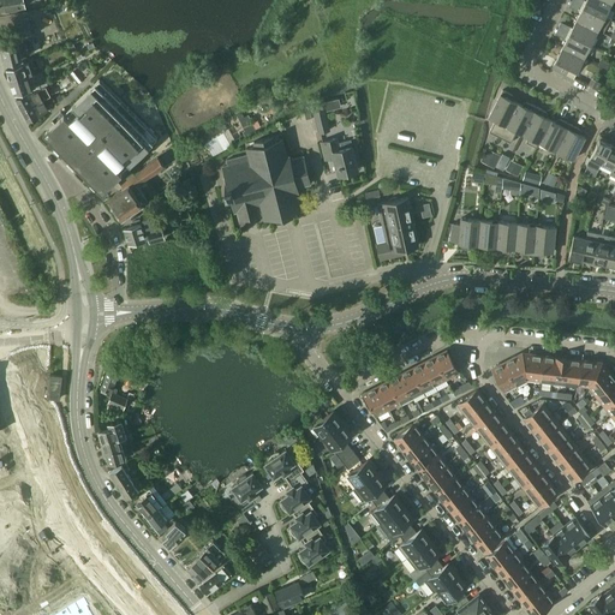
[(0,0),(0,11),(25,6),(23,0),(0,0)]
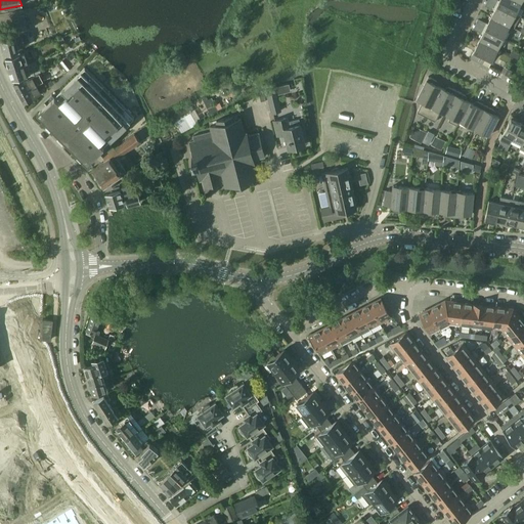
[(514,0),(498,0),(496,5),(515,14),(520,3),(514,0)]
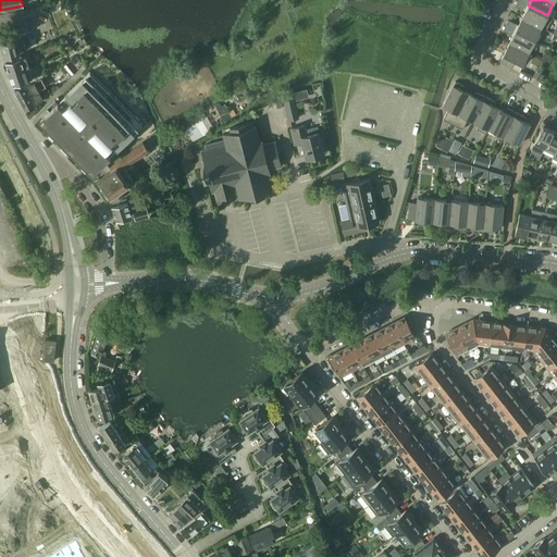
[(528,5),(521,17),(541,27),(547,15),(528,5)]
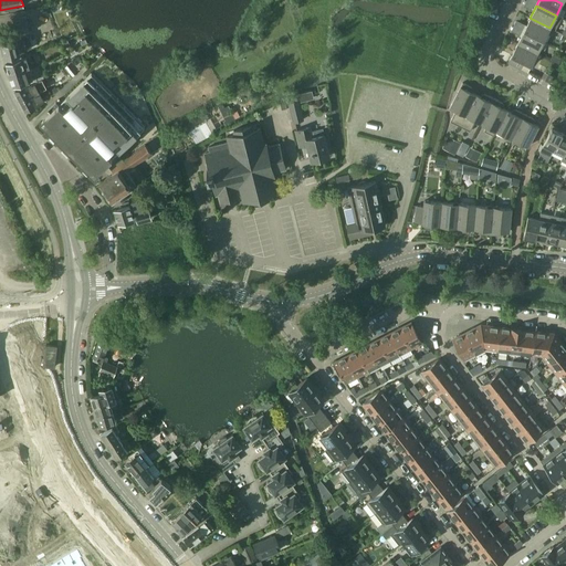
[(16,34),(27,31),(23,17),(12,19),(16,34)]
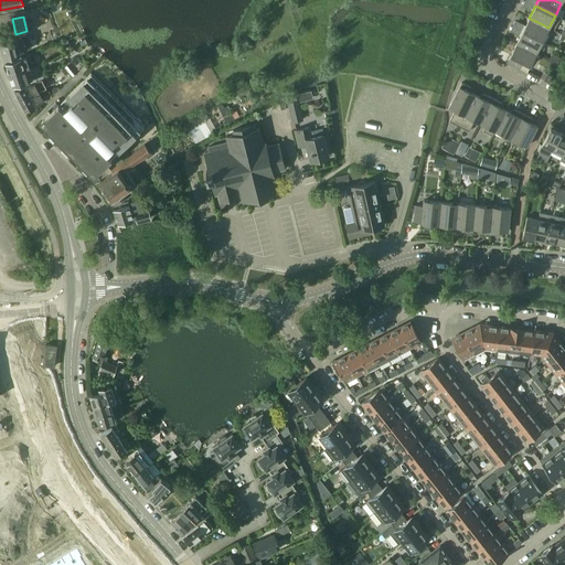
[(529,18),(522,30),(542,41),(548,28),(529,18)]
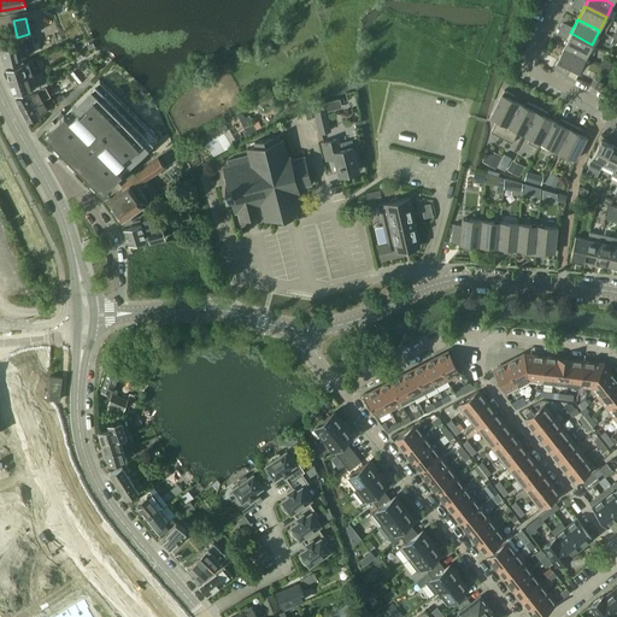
[(570,33),(564,47),(586,58),(592,45),(570,33)]
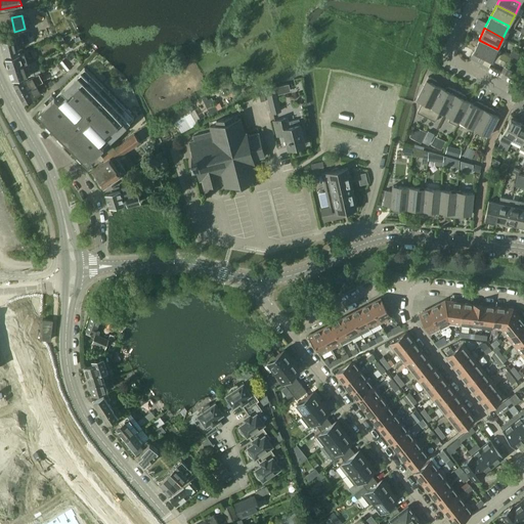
[(4,48),(5,53),(19,50),(18,47),(23,47),(19,36),(16,37),(15,36),(0,40),(0,41),(2,49),(4,48)]
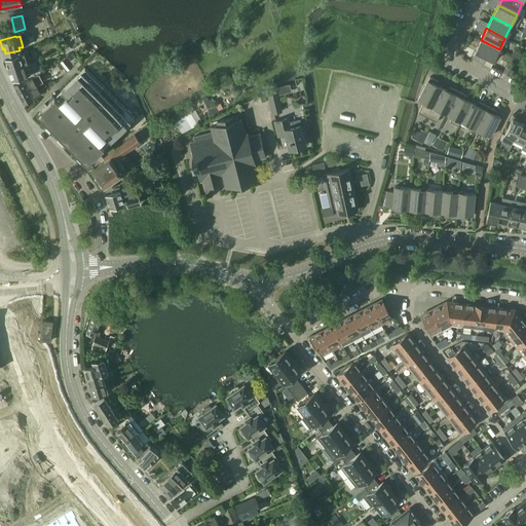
[(472,58),(473,58),(483,63),(486,58),(493,61),(499,49),(481,40),(472,58)]
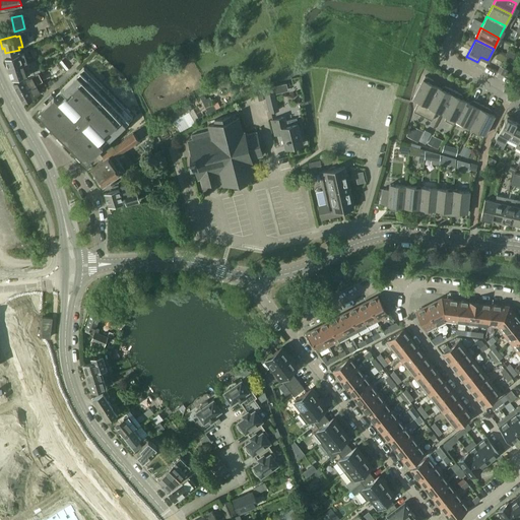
[(19,53),(5,59),(8,69),(22,64),(27,62),(23,53),(19,54),(19,53)]
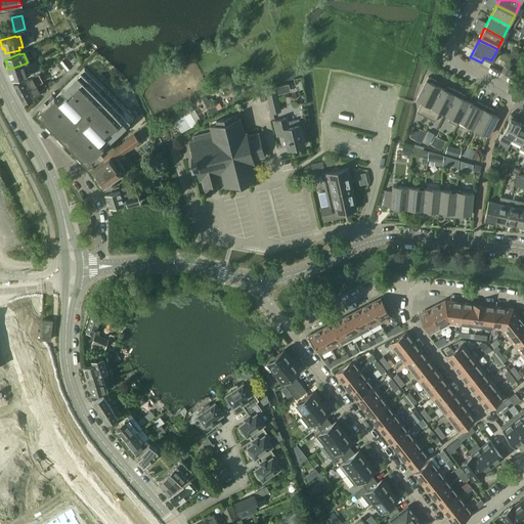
[(23,64),(8,70),(12,81),(27,76),(27,75),(31,74),(27,63),(23,64)]
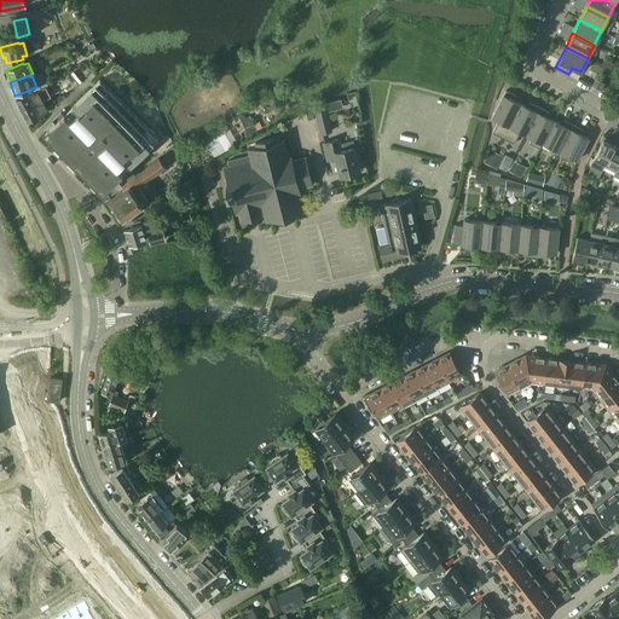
[(45,133),(71,161),(103,192),(157,139),(99,80),(64,115),(61,111),(51,120),(55,123),(45,133)]
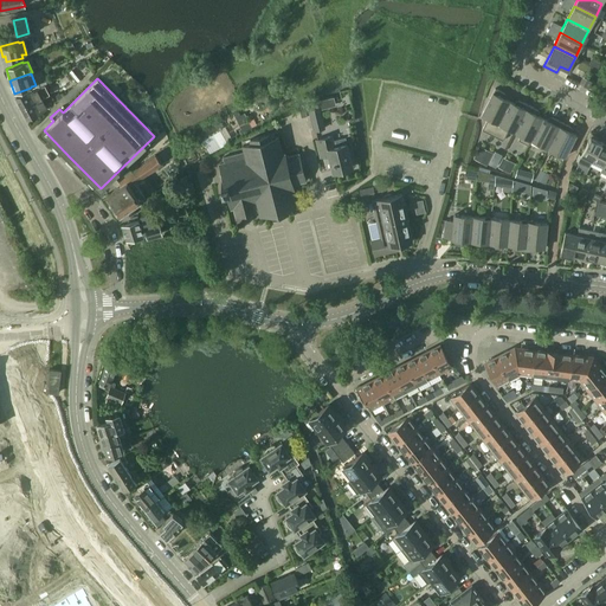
[(36,88),(15,98),(20,109),(21,109),(42,98),(36,88)]
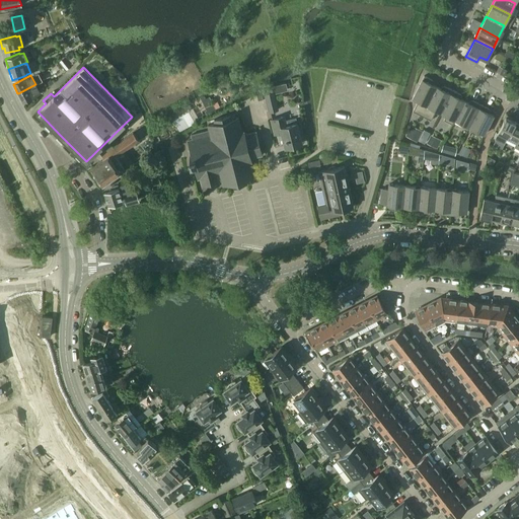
[(422,79),(412,98),(418,101),(413,110),(422,116),(427,105),(436,86),(431,84),(431,82),(432,80),(424,75),(422,79)]
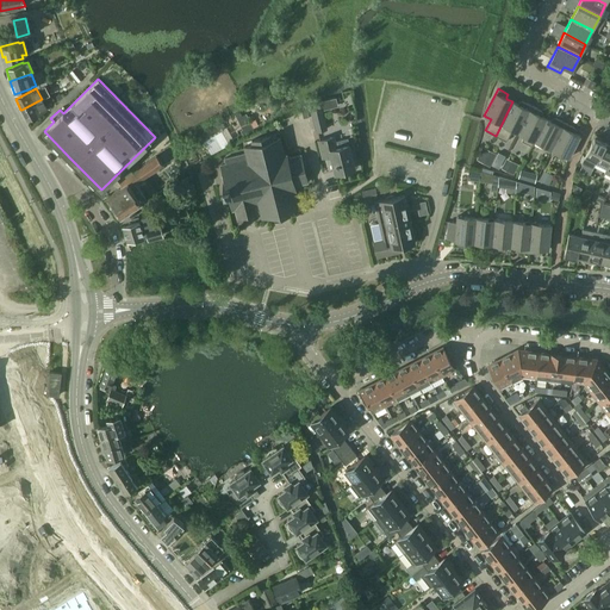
[(53,100),(56,104),(63,97),(58,93),(53,100)]
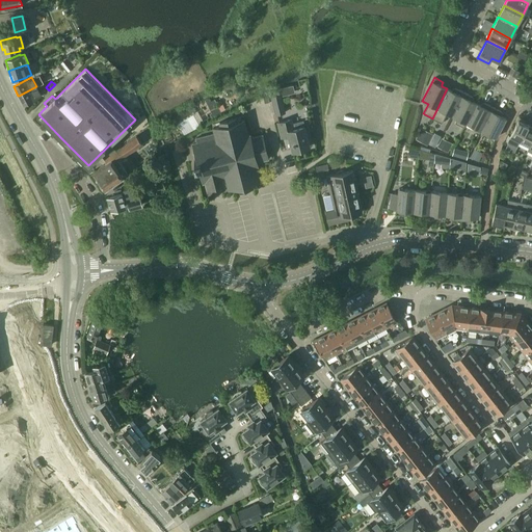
[(42,96),(36,86),(19,96),(18,96),(23,105),(42,96)]
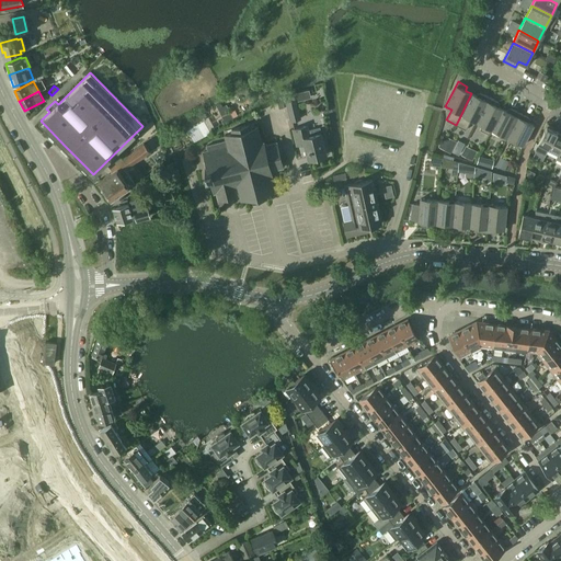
[(461,114),(456,125),(466,129),(470,119),(477,122),(487,101),(489,98),(480,93),(479,95),(477,96),(471,93),(461,114)]
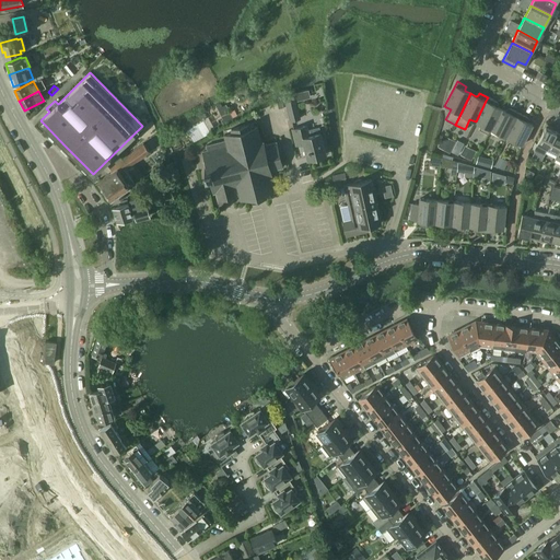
[(488,97),(486,101),(476,121),(481,125),(479,129),(489,133),(491,129),(501,108),(496,106),(496,104),(497,102),(488,97)]
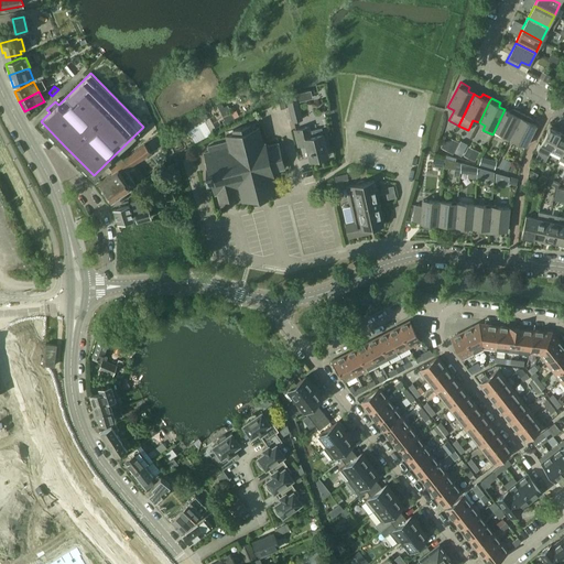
[(297,99),(286,101),(286,102),(292,122),(303,119),(299,101),(297,99)]
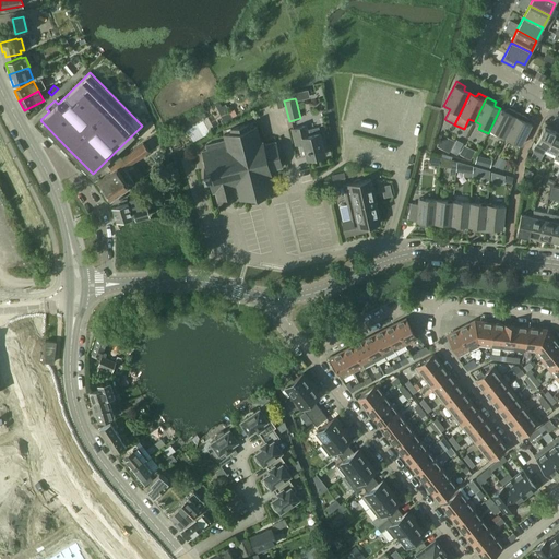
[(500,108),(490,129),(506,137),(515,116),(518,113),(509,108),(507,110),(506,111),(504,110),(500,108)]
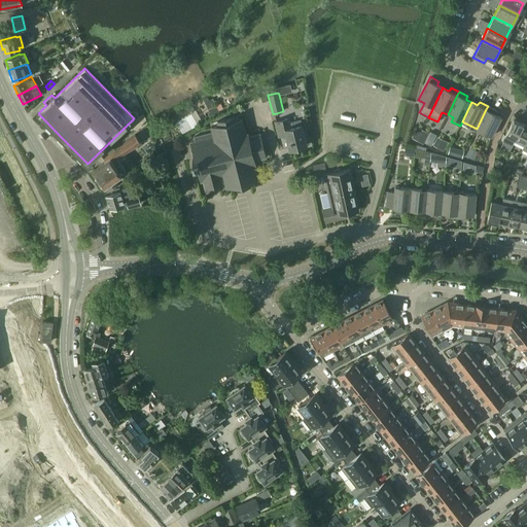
[(488,106),(486,109),(477,129),(491,136),(500,116),(495,114),(495,112),(496,110),(488,106)]
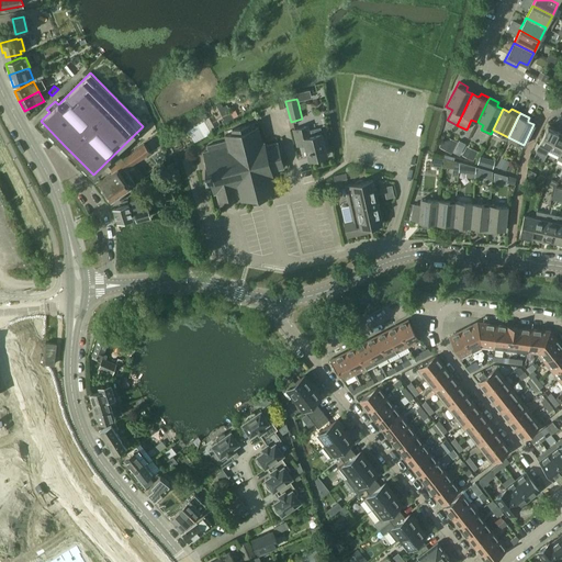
[(189,121),(183,124),(188,131),(193,142),(211,133),(210,133),(204,123),(203,121),(200,115),(189,121)]
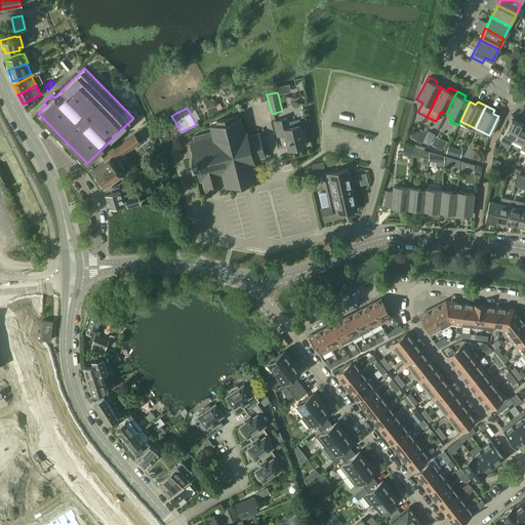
[(221,183),(220,180),(224,179),(225,185),(225,186),(232,185),(233,188),(249,184),(248,180),(255,178),(255,177),(253,171),(253,170),(251,164),(253,163),(252,160),(264,157),(257,132),(247,135),(246,132),(244,132),(242,126),(242,125),(240,119),(241,119),(240,118),(233,119),(232,116),(216,120),(216,123),(209,125),(210,126),(211,131),(193,135),(194,140),(190,142),(194,159),(191,160),(193,165),(196,164),(200,182),(202,180),(204,187),(221,183)]
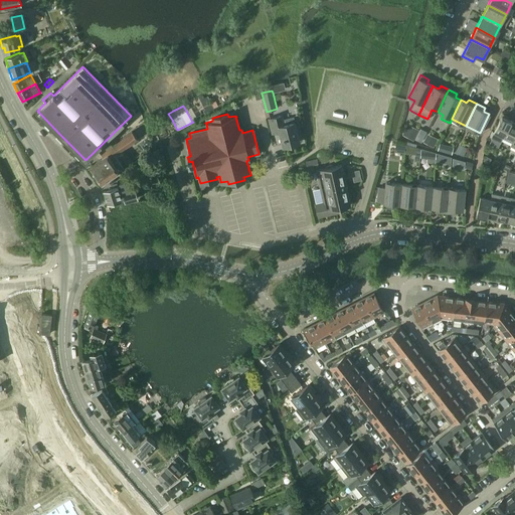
[(498,124),(493,132),(492,131),(489,137),(500,142),(503,137),(507,129),(511,121),(505,118),(506,116),(502,114),(501,116),(498,124)]
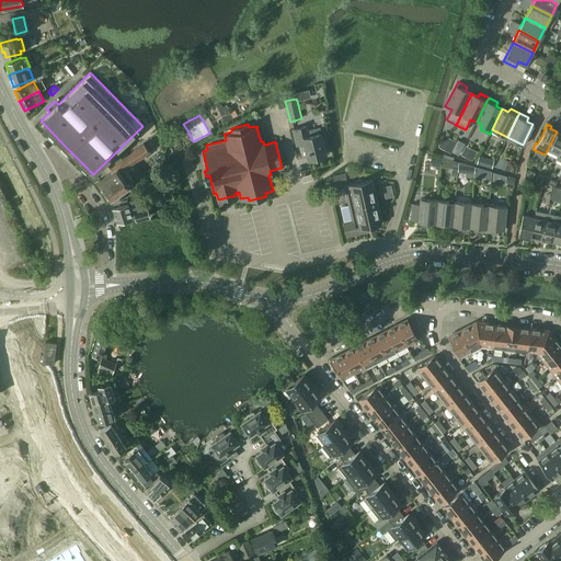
[(292,128),(296,146),(304,144),(308,160),(325,156),(320,133),(309,135),(307,125),(292,128)]
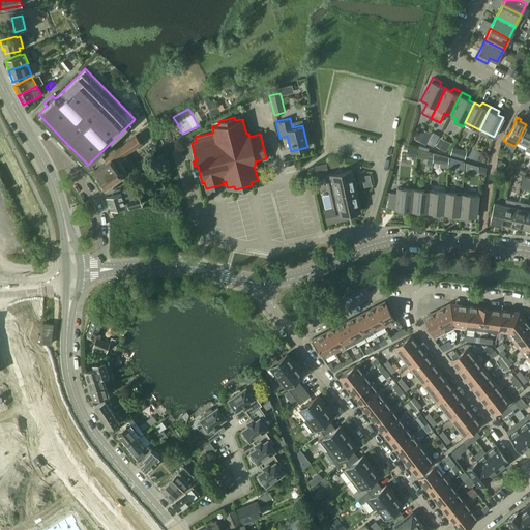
[(522,133),(518,141),(527,146),(529,140),(529,126),(526,124),(522,133)]
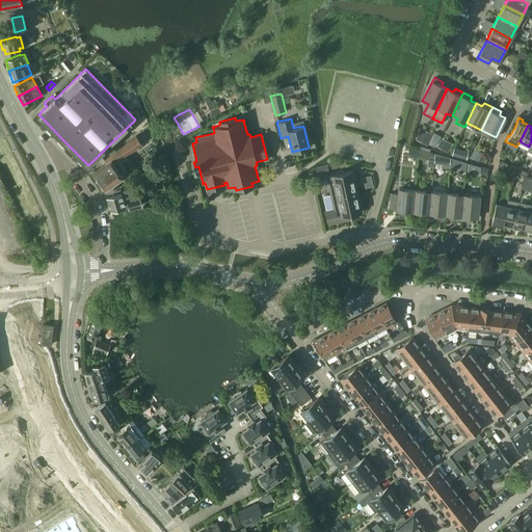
[(427,145),(431,137),(420,131),(416,139),(427,145)]
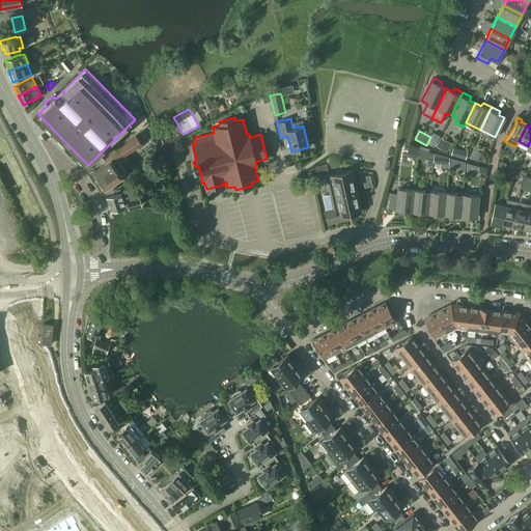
[(106,163),(91,173),(104,190),(123,176),(122,175),(124,173),(117,163),(115,165),(113,163),(141,142),(135,135),(115,150),(114,148),(102,158),(106,163)]
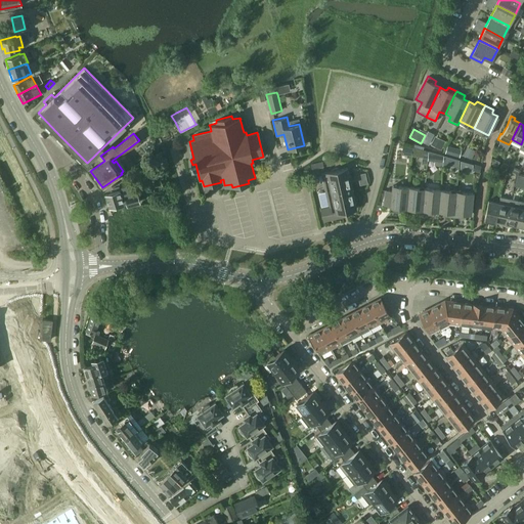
[(431,144),(441,150),(445,141),(442,139),(441,142),(434,139),(431,144)]
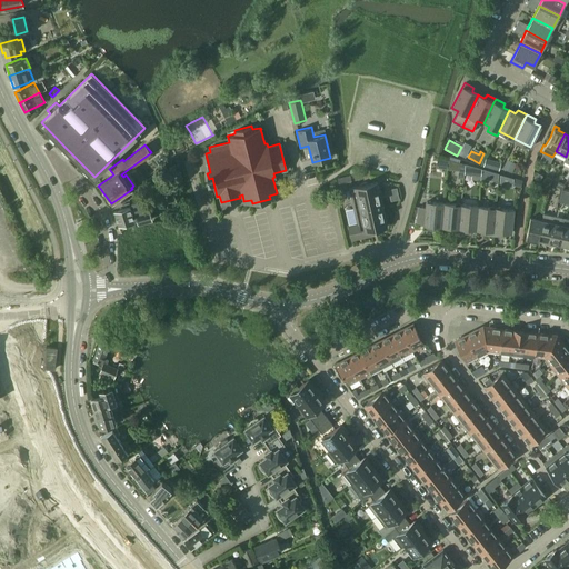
[(507,159),(502,168),(511,172),(516,163),(507,159)]
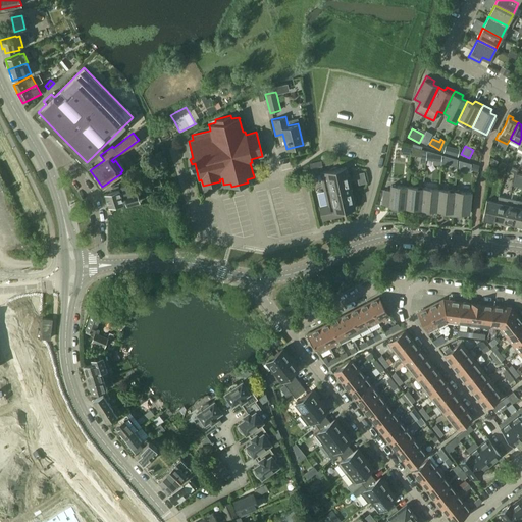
[(421,149),(411,147),(410,155),(421,156),(421,149)]
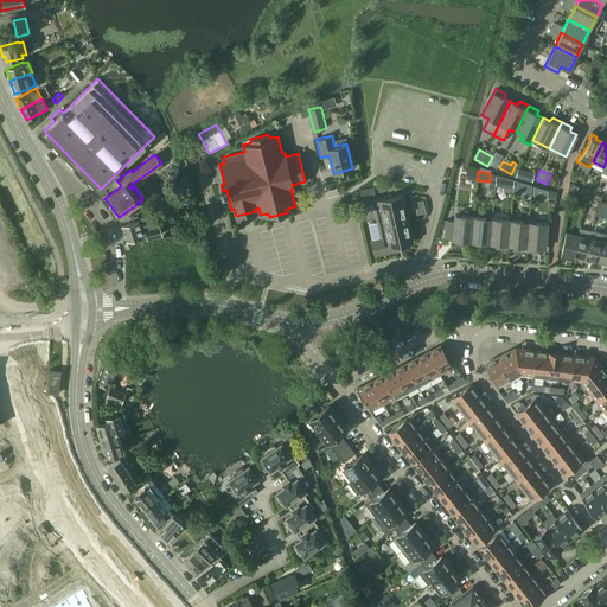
[(496,176),(496,186),(504,186),(505,178),(496,176)]
